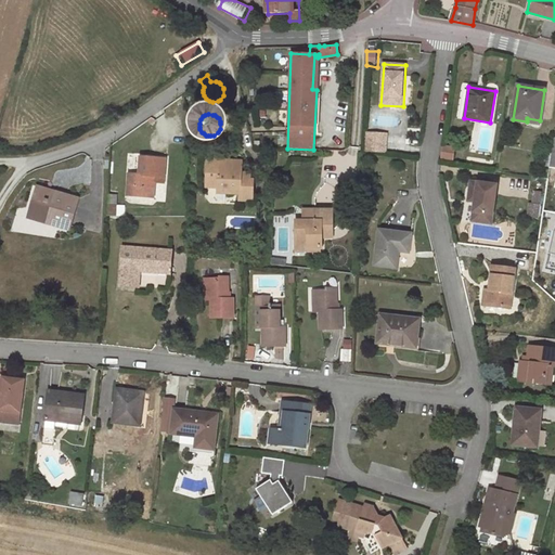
[(366,132),(366,152),(389,152),(389,132),(366,132)]
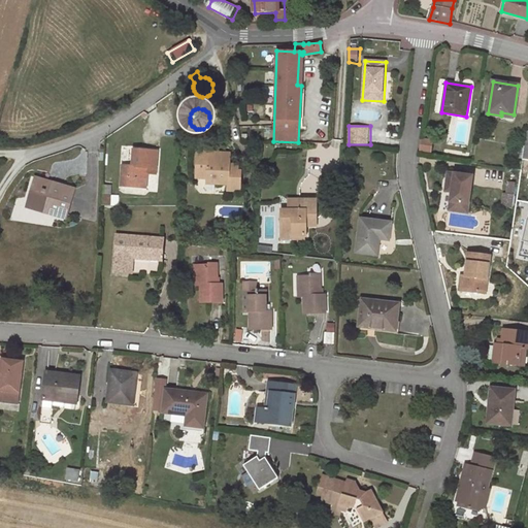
[(229,179),(229,184),(229,190),(240,191),(241,171),(237,171),(234,171),(234,164),(229,164),(230,154),(209,152),(209,156),(198,155),(197,177),(208,177),(208,183),(221,184),(221,178),(229,179)]
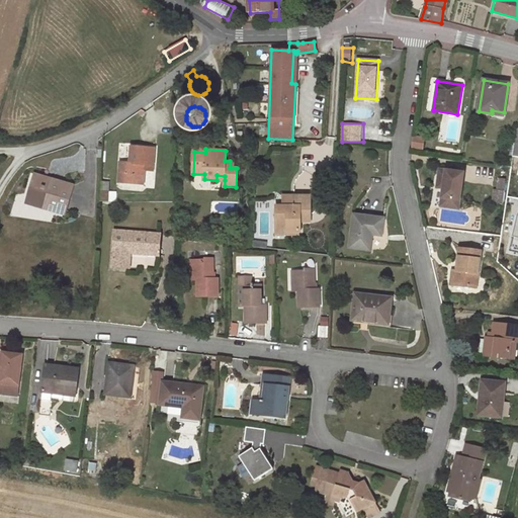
[(118,181),(143,183),(144,165),(120,163),(118,181)]
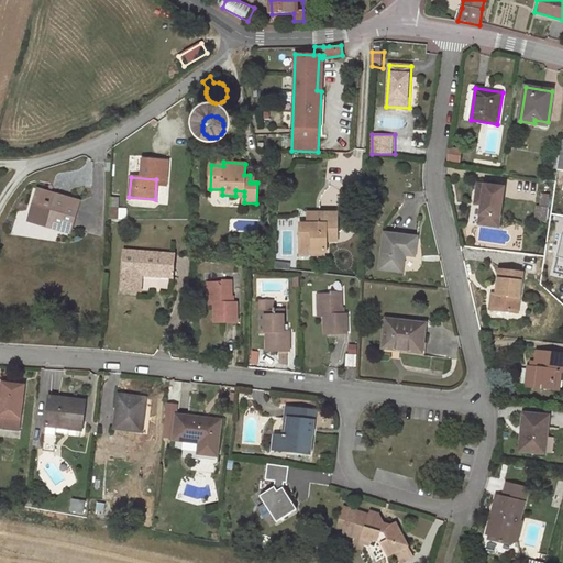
[(479,223),(498,225),(504,188),(477,185),(475,203),(482,205),(479,223)]
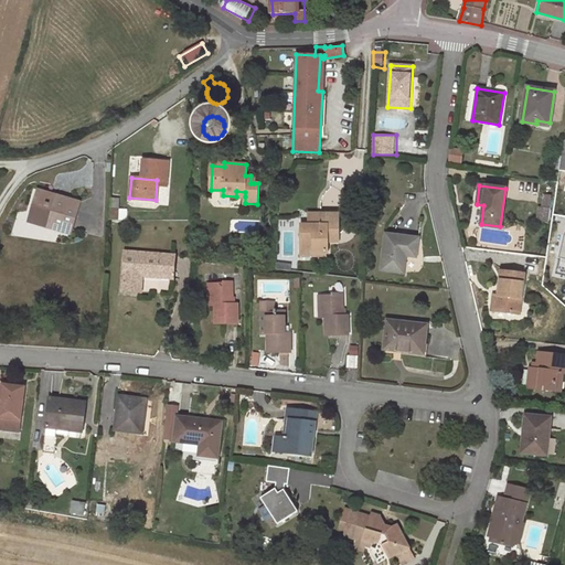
[(40,190),(36,200),(55,205),(59,195),(40,190)]
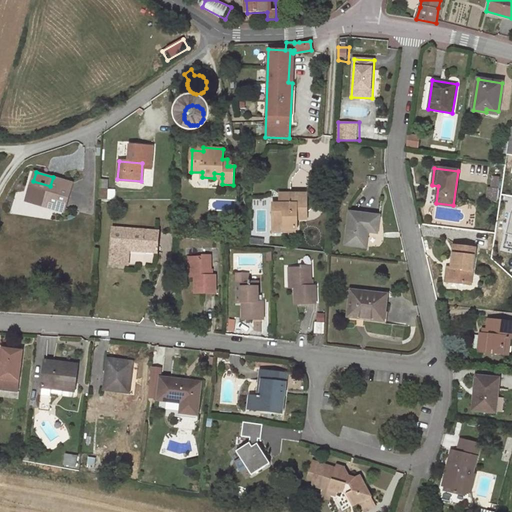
[(64,211),(72,183),(53,177),(50,186),(33,181),(29,194),(36,197),(35,202),(64,211)]
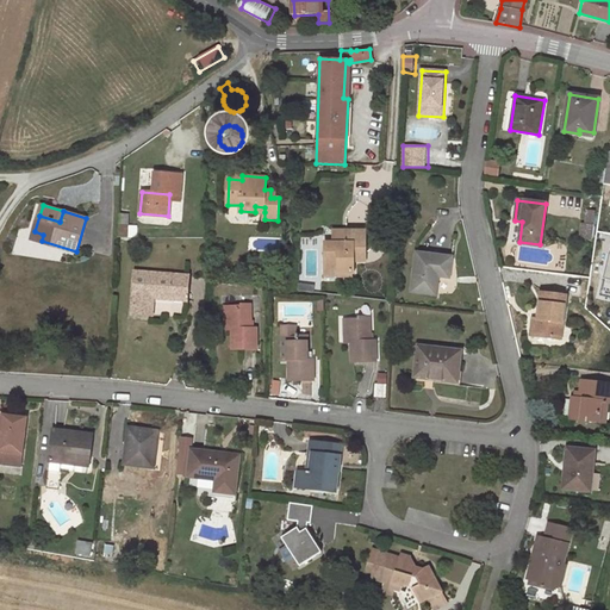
[(589,225),(587,238),(592,240),(596,212),(586,211),(585,224),(589,225)]
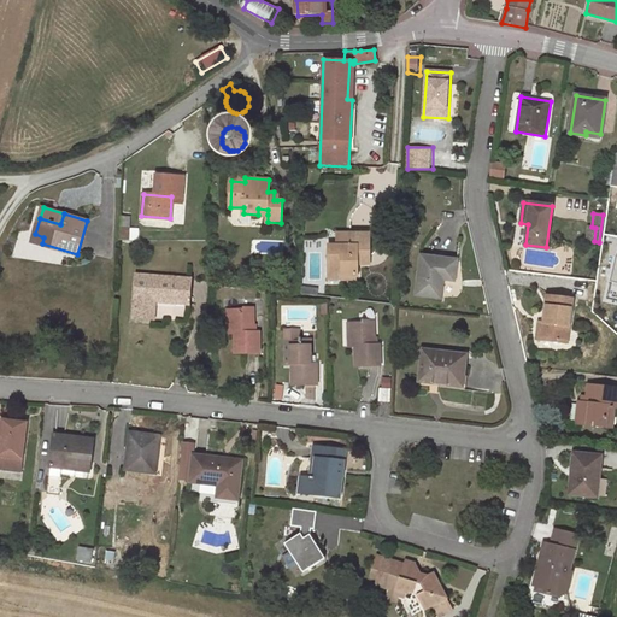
[(121,216),(119,239),(139,239),(139,229),(129,229),(130,217),(121,216)]
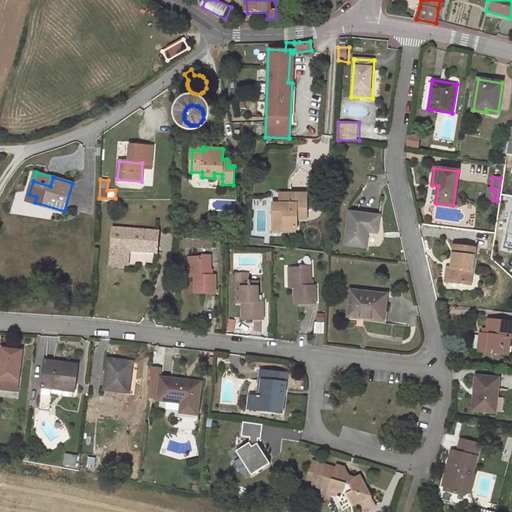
[(296,214),(306,214),(306,193),(290,193),(290,203),(272,204),(273,225),(283,226),(283,228),(296,228),(296,219),(296,214)]
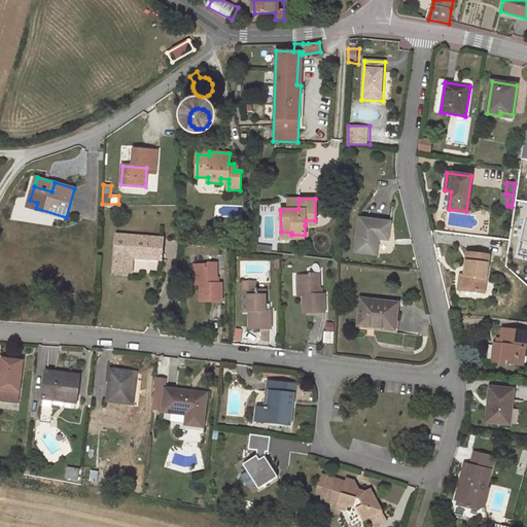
[(379,239),(388,240),(390,222),(360,218),(356,252),(377,255),(379,239)]
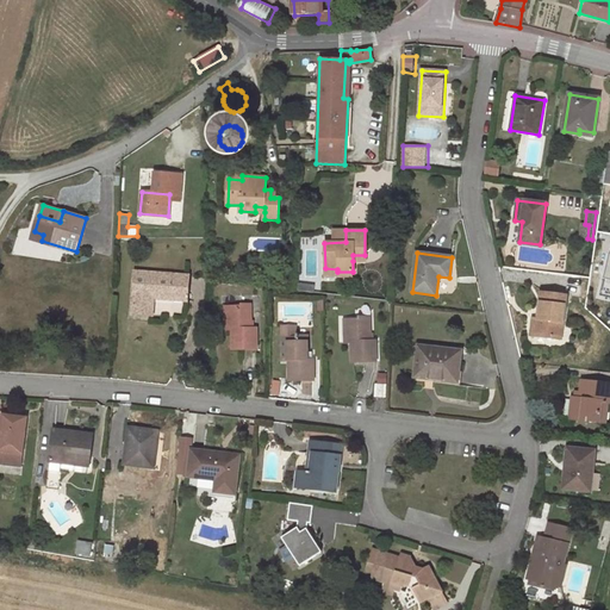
[(337,269),(325,268),(325,278),(353,278),(353,272),(337,272),(337,269)]
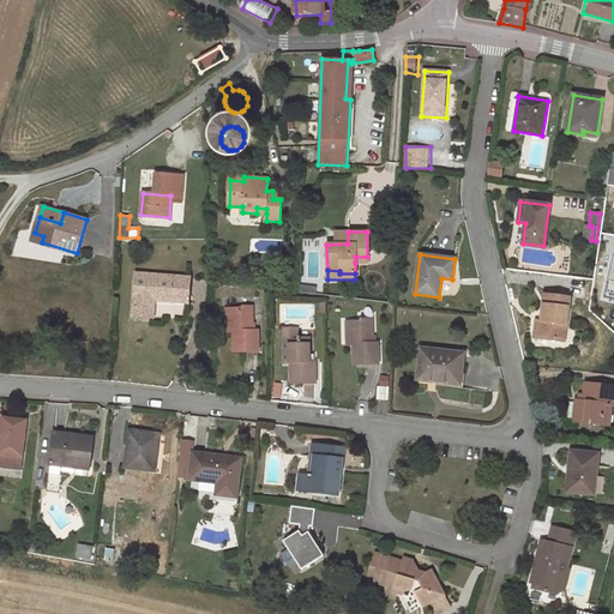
[(133,317),(152,318),(155,300),(187,302),(190,277),(137,272),(133,317)]
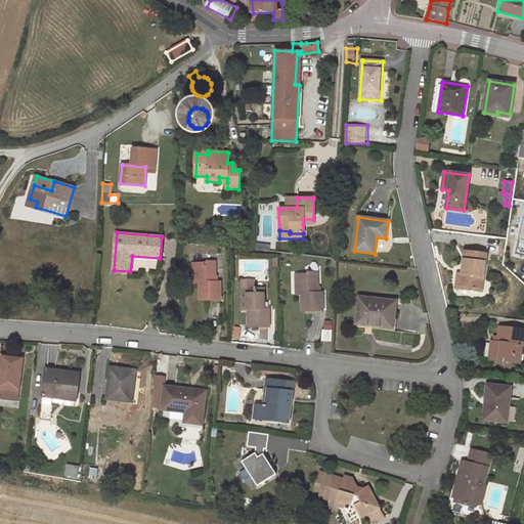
[(455,288),(482,292),(486,254),(465,251),(462,273),(457,273),(455,288)]
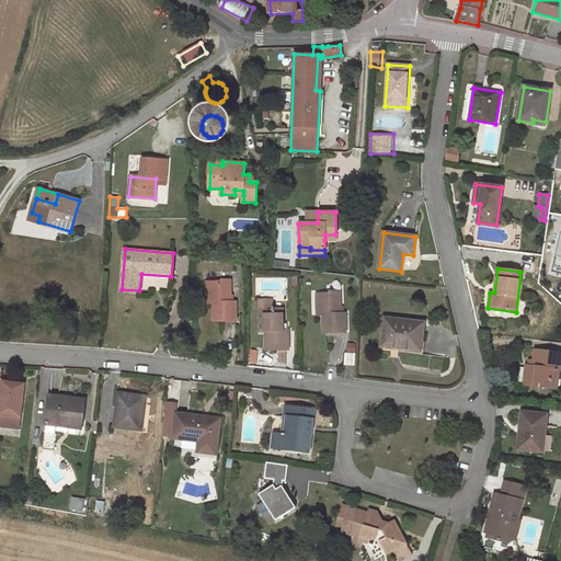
[(210,282),(212,302),(214,302),(214,321),(237,320),(236,301),(231,301),(230,279),(221,279),(222,282),(210,282)]
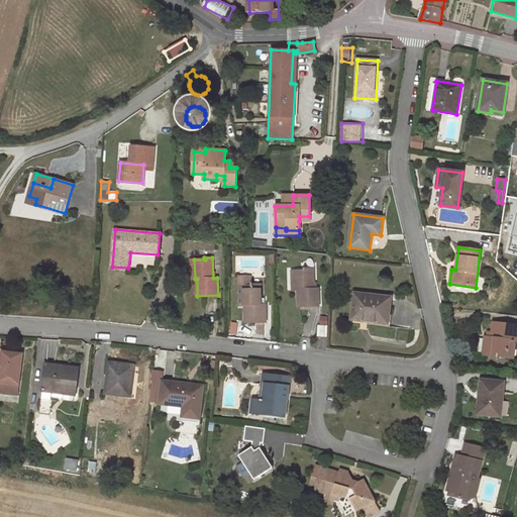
[(294,271),(295,290),(298,290),(299,307),(319,306),(318,289),(315,289),(314,269),(304,269),(305,271),(294,271)]
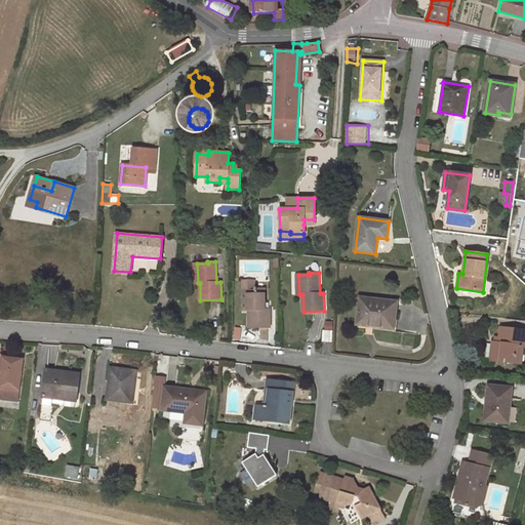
[(246,290),(246,311),(248,310),(248,327),(270,327),(270,309),(265,309),(265,288),(255,288),(254,290),(246,290)]
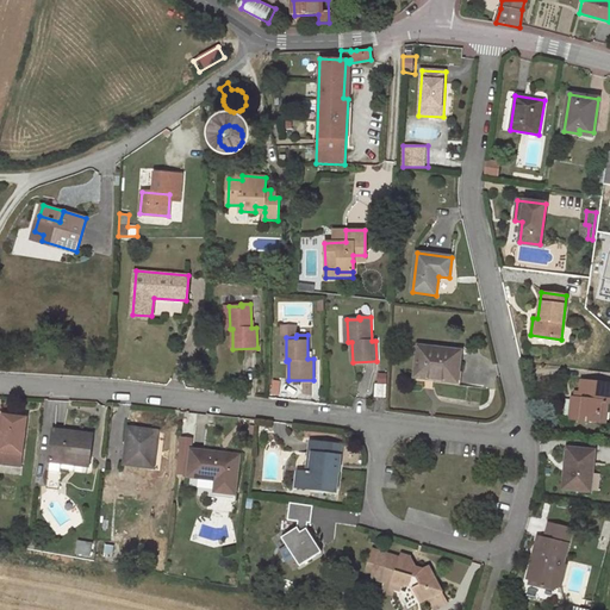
[(416,377),(456,381),(460,350),(419,346),(416,377)]
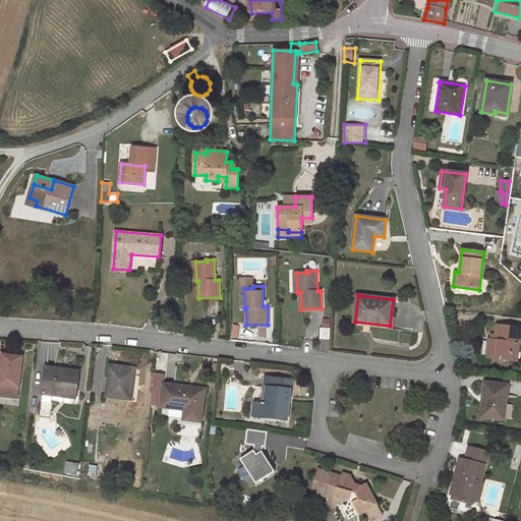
[(495,339),(490,339),(488,338),(485,356),(518,360),(520,345),(520,344),(520,328),(497,325),(495,335),(495,339)]
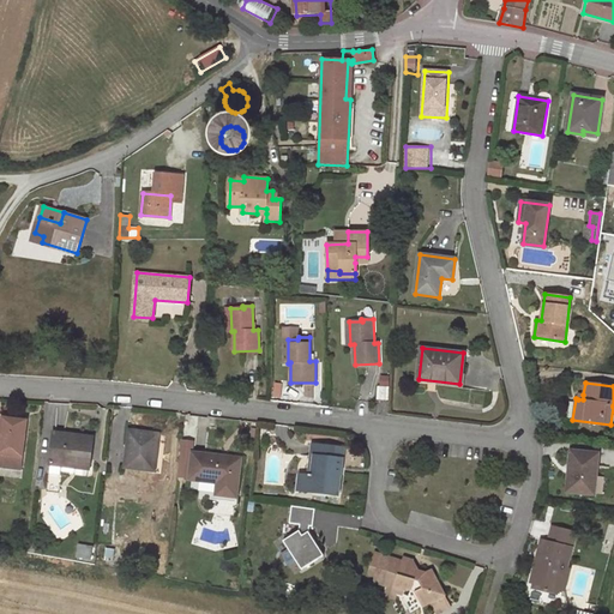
[(390,399),(391,387),(379,387),(378,399),(390,399)]
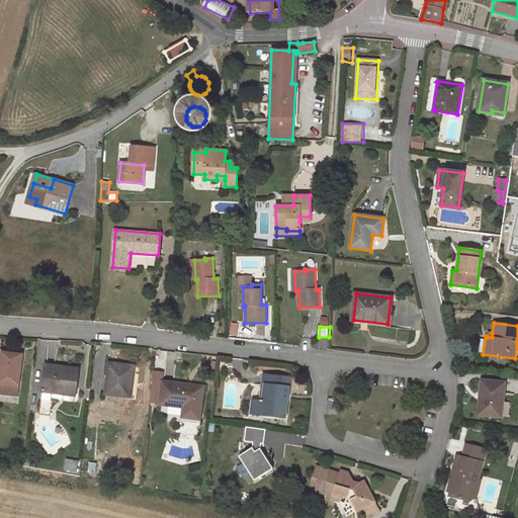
[(0,393),(17,396),(22,355),(1,352),(0,363),(0,365),(1,365),(1,369),(0,368),(0,393)]
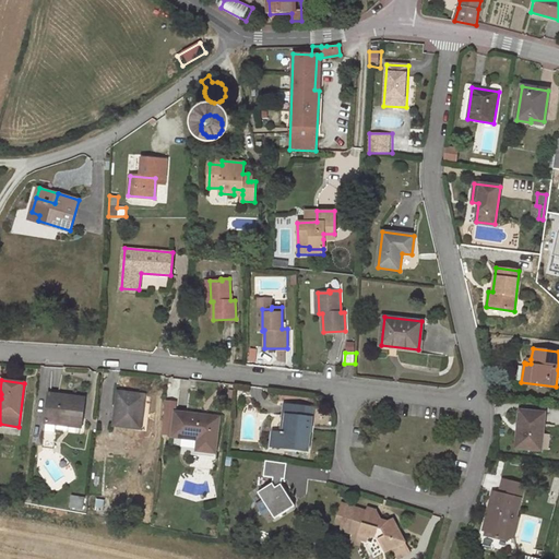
[(118,392),(114,425),(141,428),(144,394),(118,392)]
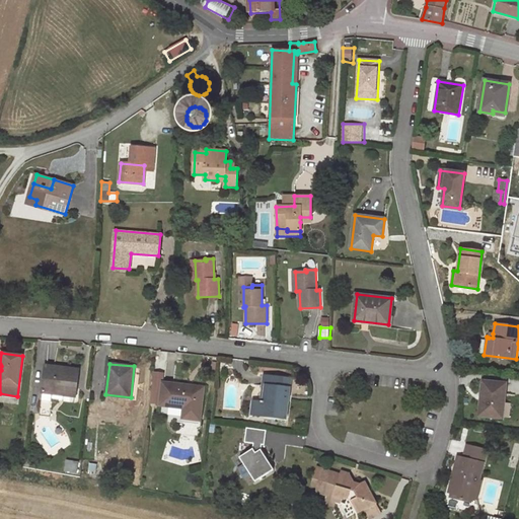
[(46,365),(42,400),(40,416),(50,417),(52,401),(60,402),(63,395),(75,396),(79,369),(46,365)]
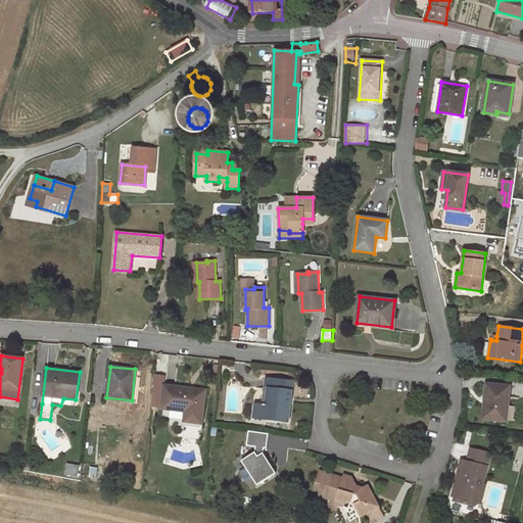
[(266,405),(263,405),(255,403),(254,417),(288,421),(292,382),(266,379),(265,389),(268,389),(266,405)]
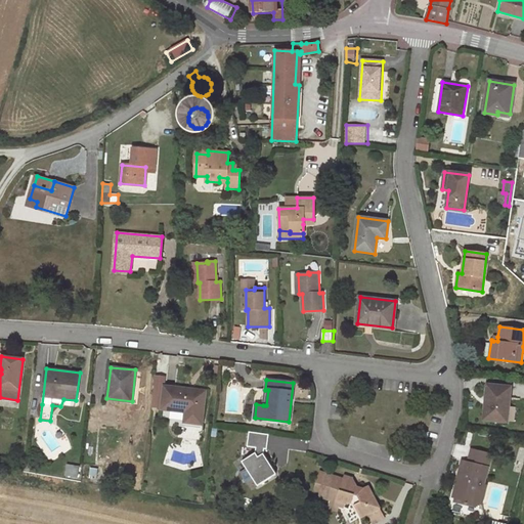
[(486,420),(506,421),(509,387),(487,385),(486,399),(487,399),(486,420)]
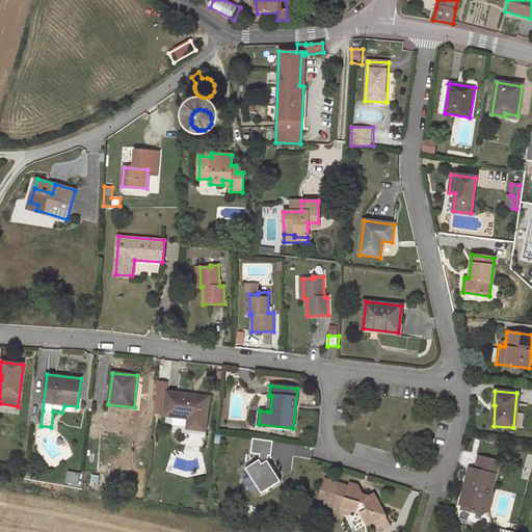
[(164,415),(178,417),(188,418),(187,428),(205,430),(208,397),(166,392),(164,415)]
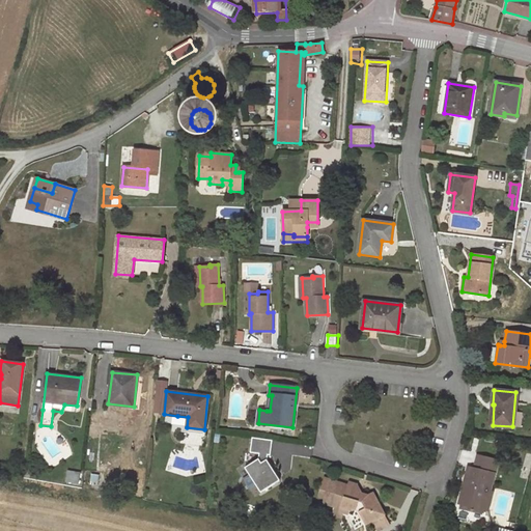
[(272,441),(251,438),(248,452),(258,453),(257,458),(242,468),(258,493),(277,480),(263,460),(266,454),(270,454),(272,441)]
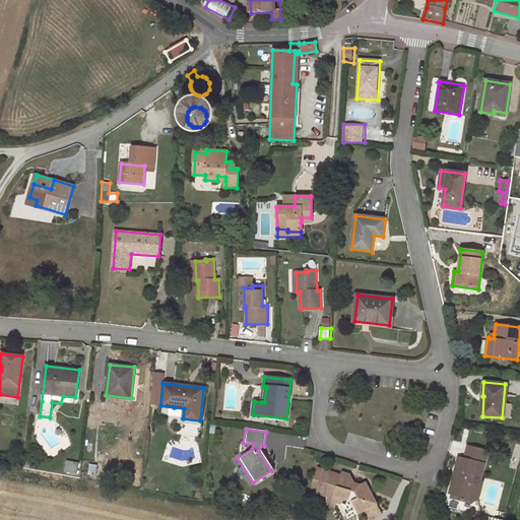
[(460,495),(459,498),(473,502),(473,499),(478,500),(482,481),(480,481),(488,451),(467,446),(463,458),(458,457),(450,494),(451,494),(452,493),(460,495)]
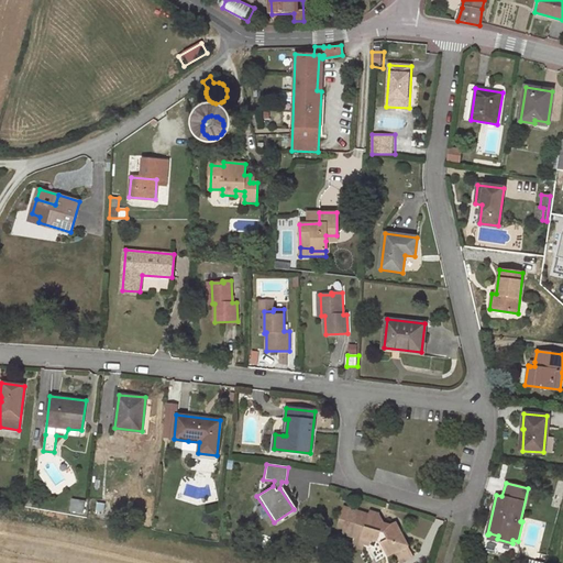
[(70,509),(83,511),(84,501),(72,499),(70,509)]
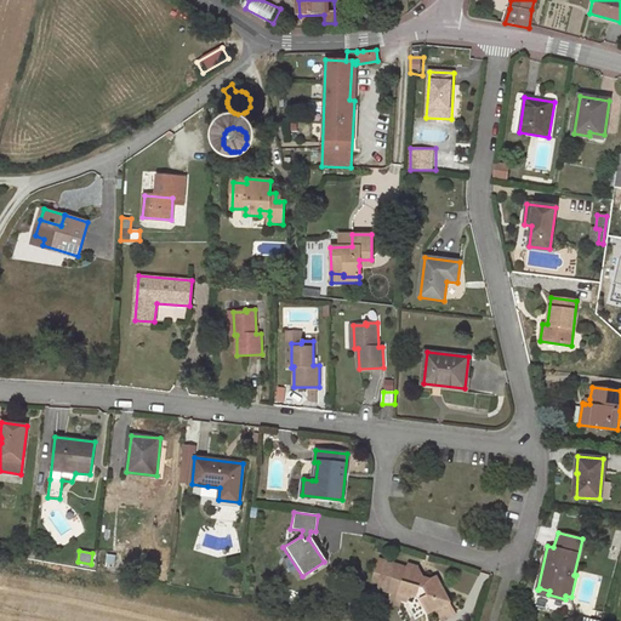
[(420,616),(421,620),(423,620),(425,620),(428,614),(436,609),(450,602),(437,576),(432,580),(425,582),(415,579),(419,568),(408,563),(406,568),(380,559),(375,573),(380,574),(382,577),(380,582),(379,588),(392,593),(398,594),(397,597),(400,598),(408,600),(414,615),(420,616)]
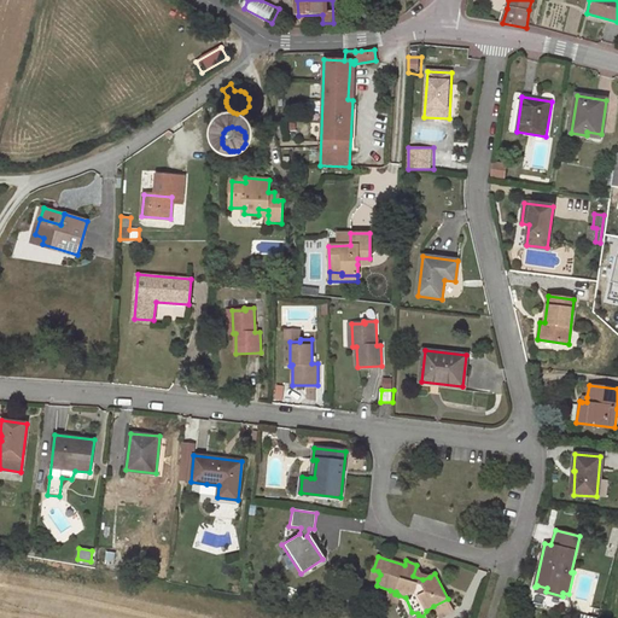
[(423,579),(430,577),(421,572),(417,565),(413,576),(423,579)]
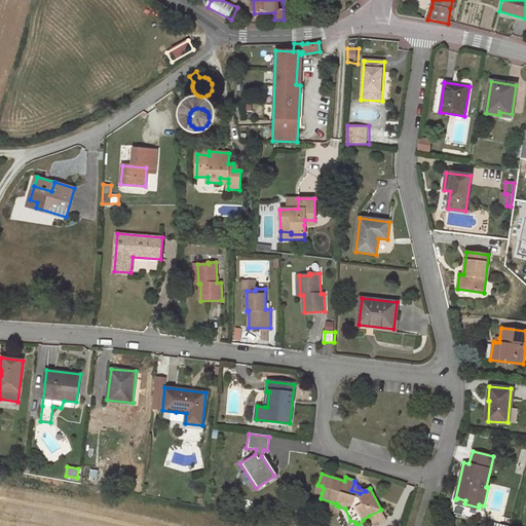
[(337,503),(332,502),(330,511),(337,513),(339,506),(336,505),(337,503)]
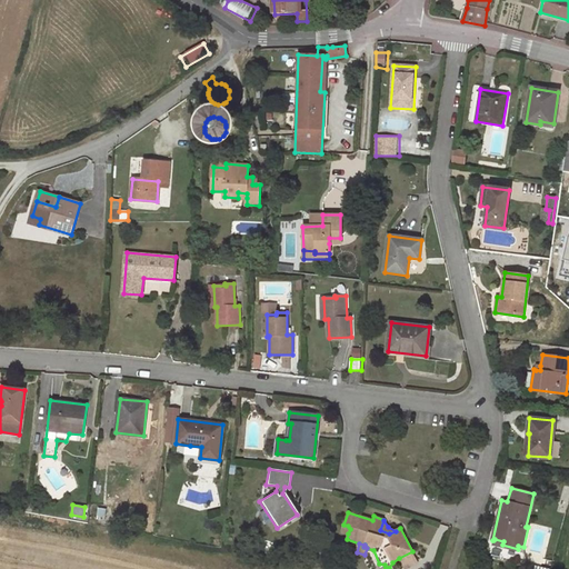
[(412,551),(399,558),(403,566),(416,559),(412,551)]
